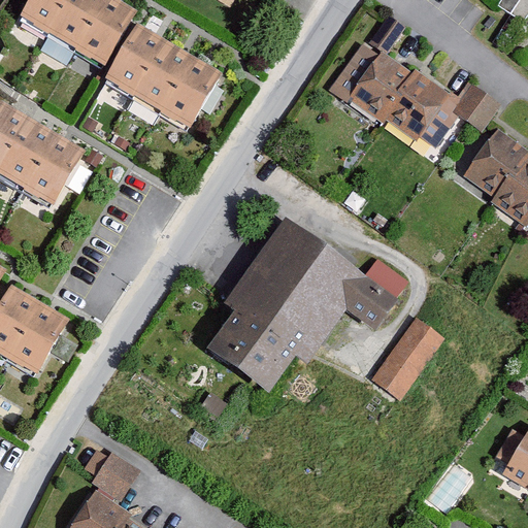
[(30,0),(23,13),(47,28),(64,0),(30,0)]
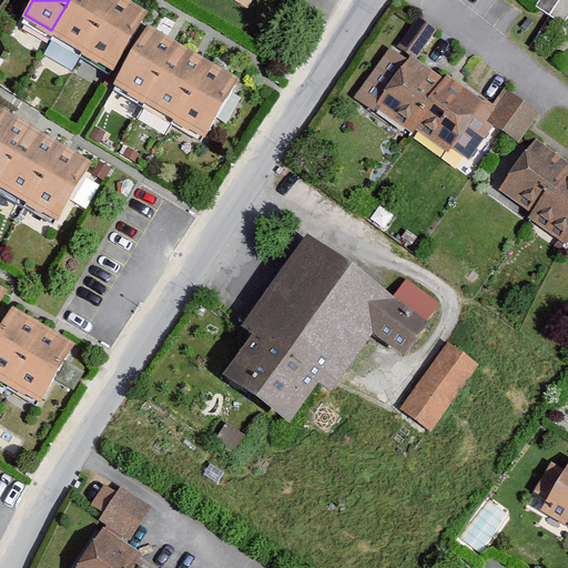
[(81,48),(109,0),(69,0),(51,30),(81,48)]
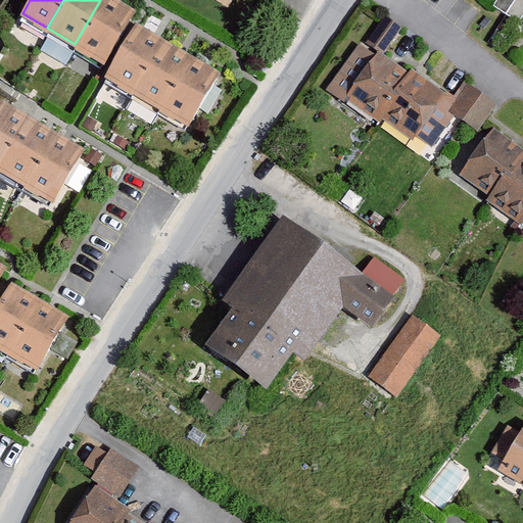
[(104,61),(134,11),(115,1),(113,0),(100,0),(75,44),(104,61)]
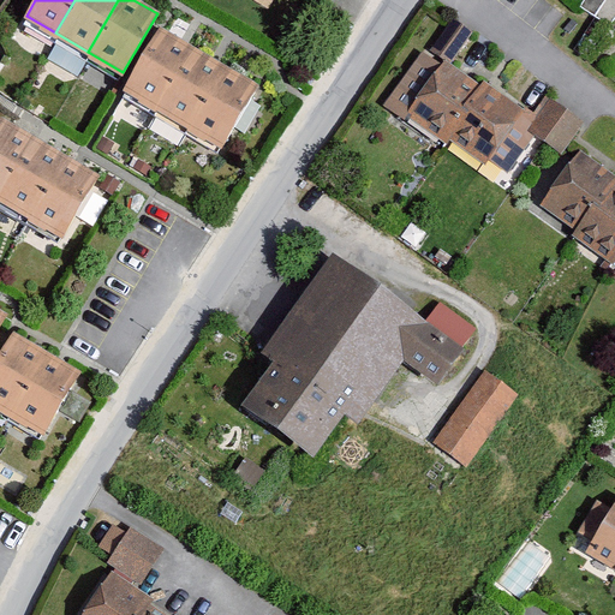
[(614,0),(586,0),(581,9),(596,17),(611,27),(614,19),(614,0)]
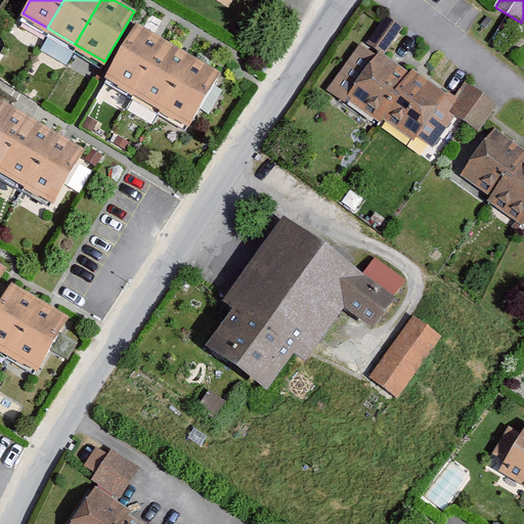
[(379,118),(409,74),(384,54),(403,28),(386,15),(365,44),(360,43),(325,92),(344,105),(349,99),(378,120),(379,118)]
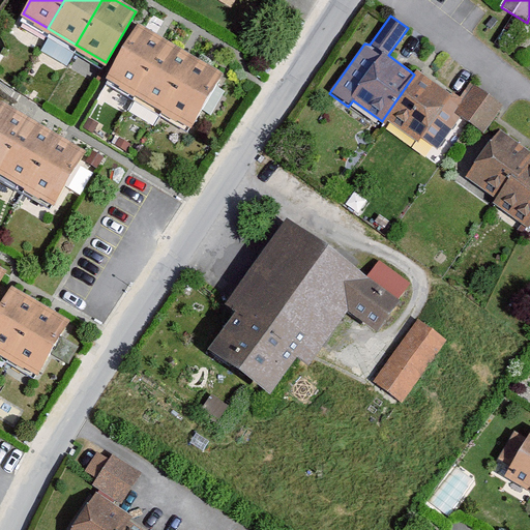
[(157,38),(139,27),(110,76),(136,91),(165,42),(157,38)]
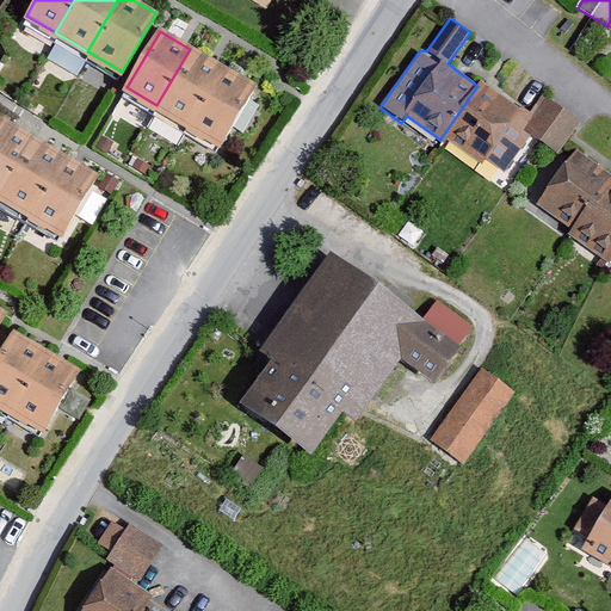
[(190,125),(223,69),(213,63),(190,49),(156,105),(190,125)]
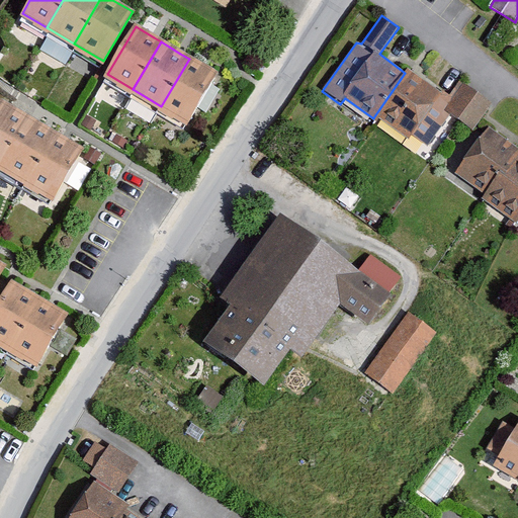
[(188,122),(217,75),(198,65),(189,59),(161,106),(188,122)]
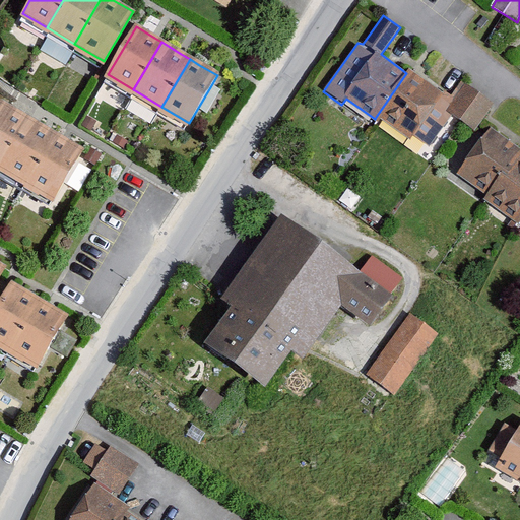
[(409,69),(406,73),(376,117),(410,140),(413,136),(431,147),(452,116),(446,112),(455,99),(446,91),(445,93),(409,69)]
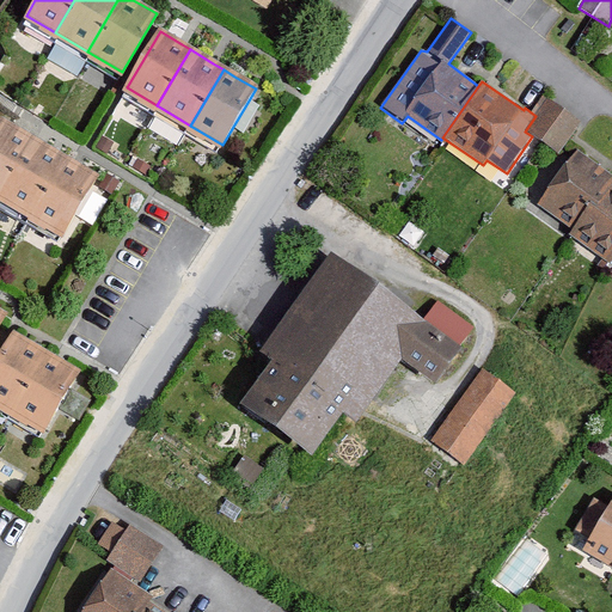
[(548,98),(536,116),(525,132),(532,136),(542,142),(558,154),(570,136),(581,122),(563,110),(548,98)]
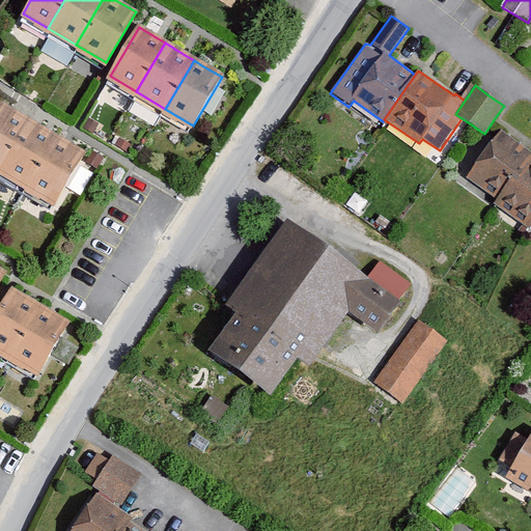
[(18,112),(2,103),(0,106),(0,169),(29,119),(18,112)]
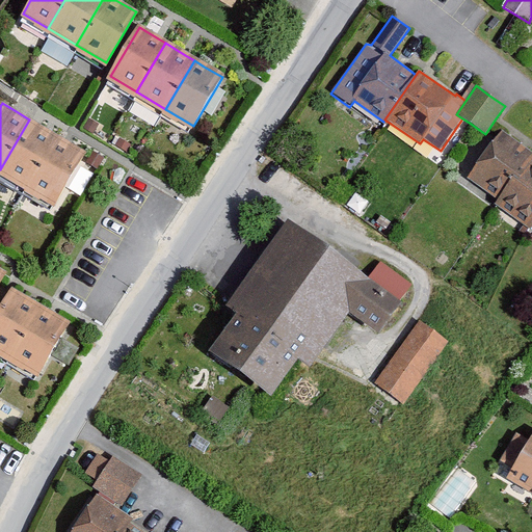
[(94,133),(100,124),(90,118),(84,128),(94,133)]
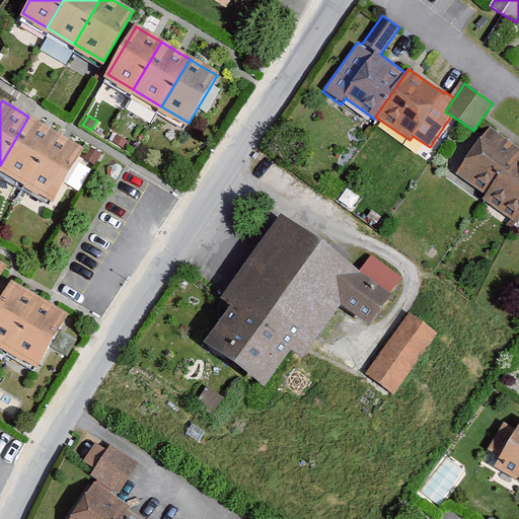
[(0,168),(25,182),(55,132),(48,128),(28,117),(0,165),(0,168)]
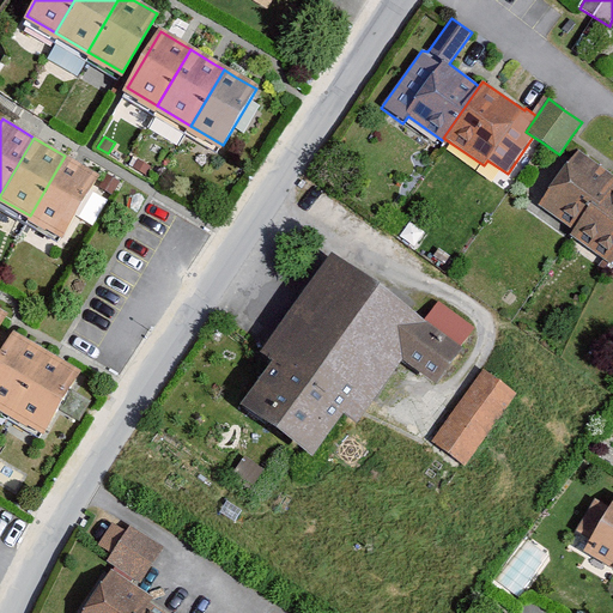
[(611,175),(576,151),(539,206),(574,229),(608,178),(611,175)]
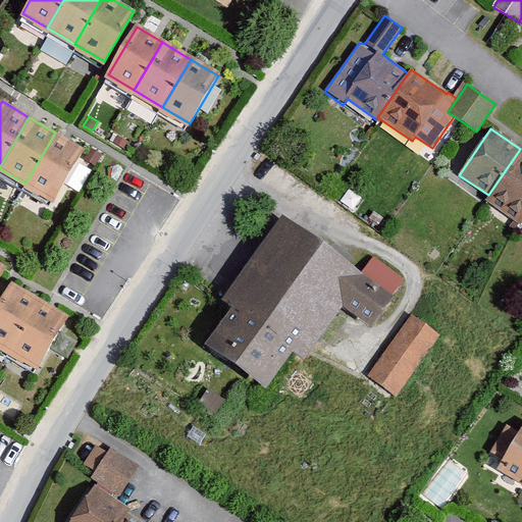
[(54,201),(84,149),(67,140),(55,133),(25,184),(54,201)]
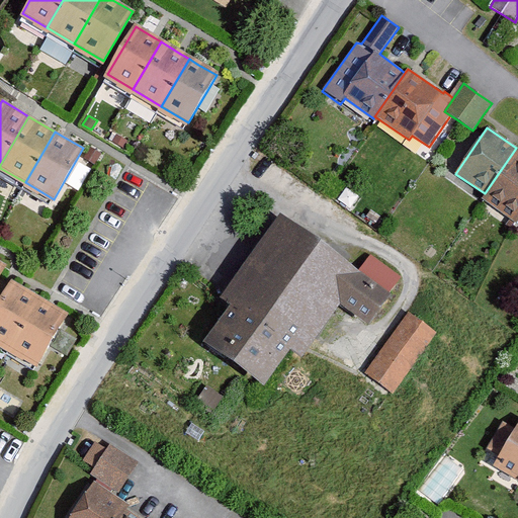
[(127,142),(116,135),(112,141),(123,148),(127,142)]
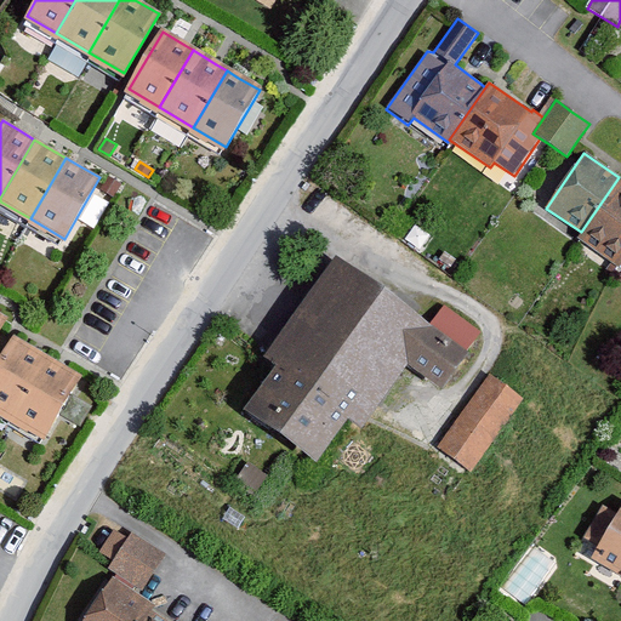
[(121,184),(108,176),(101,189),(114,198),(121,184)]
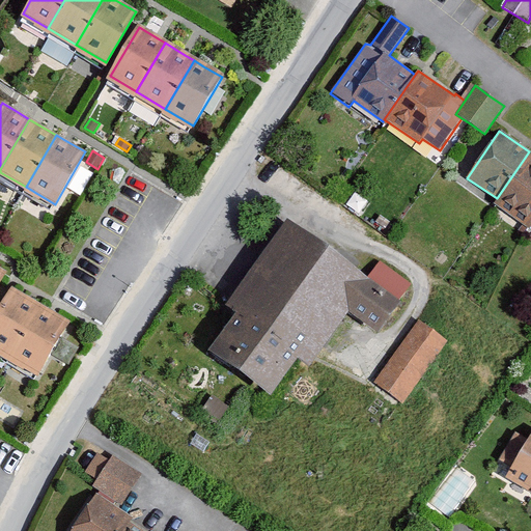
[(530,223),(530,157),(527,155),(497,198),(494,203),(530,228),(530,224),(530,223)]
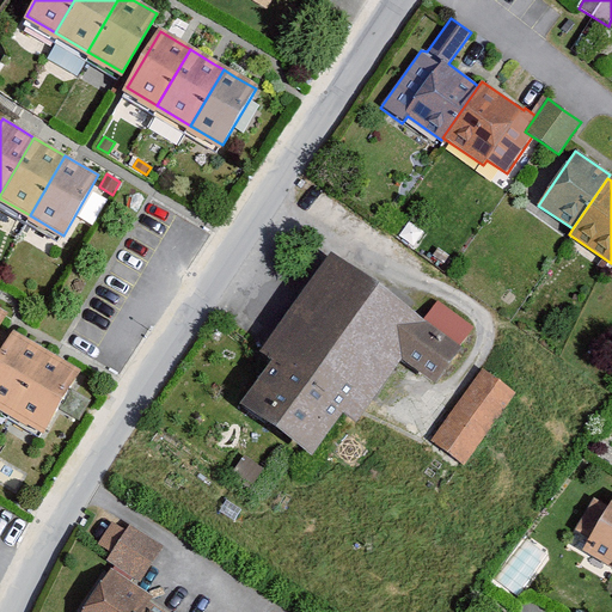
[(423,319),(331,252),(259,352),(273,361),(242,403),(313,454),(344,411),(357,421),(381,387),(402,360),(438,385),(479,328),(439,299),(423,319)]
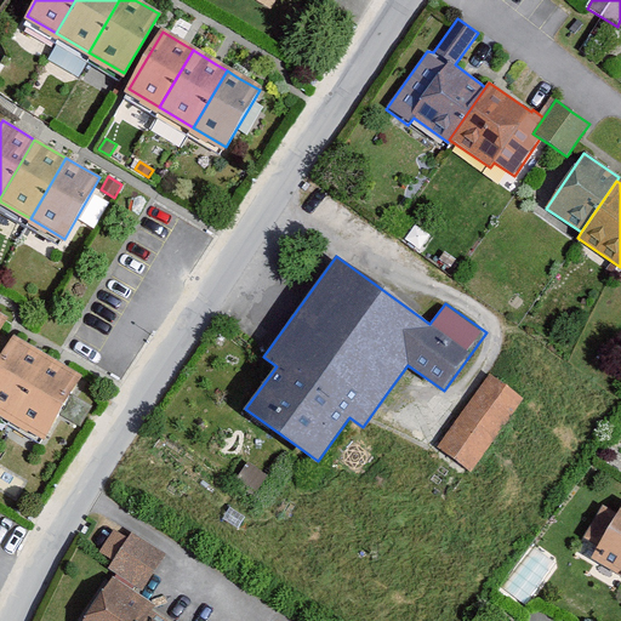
[(49,358),(15,337),(0,362),(0,409),(13,417),(49,358)]
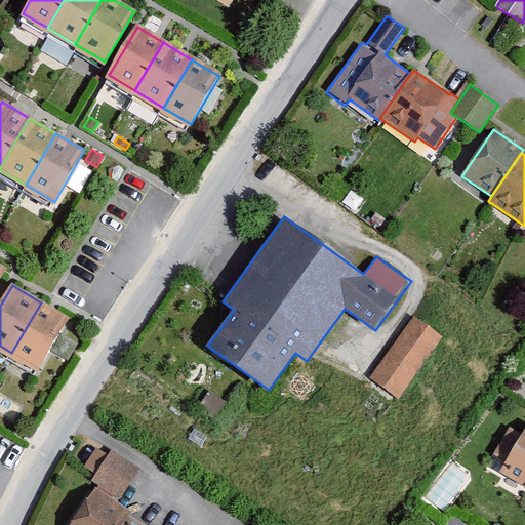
[(40,369),(70,319),(41,303),(11,353),(40,369)]
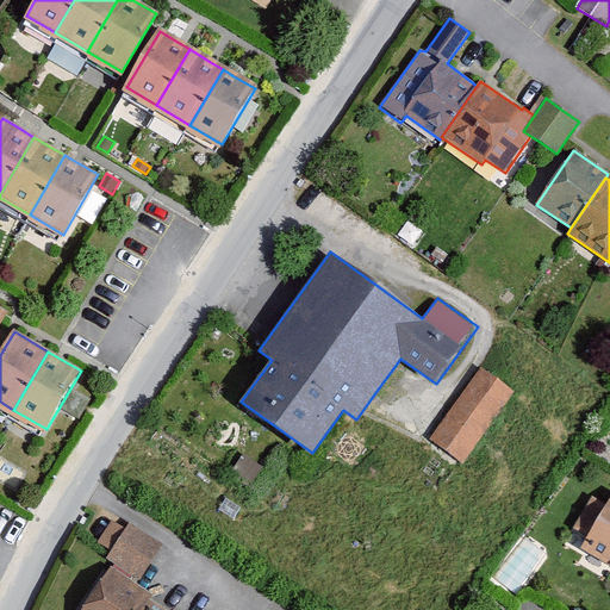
[(515,393),(483,369),(431,439),(464,462),(515,393)]
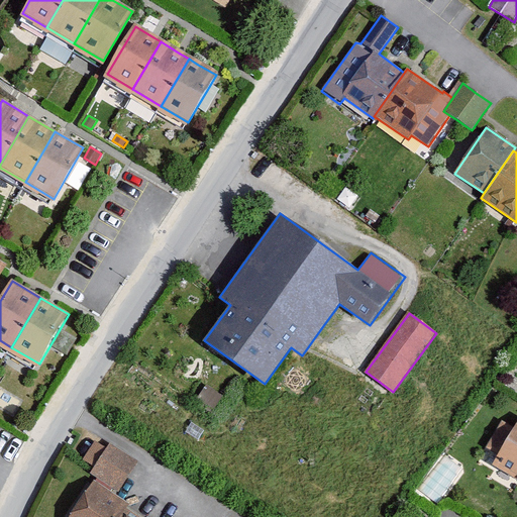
[(207,384),(196,398),(212,411),(223,397),(207,384)]
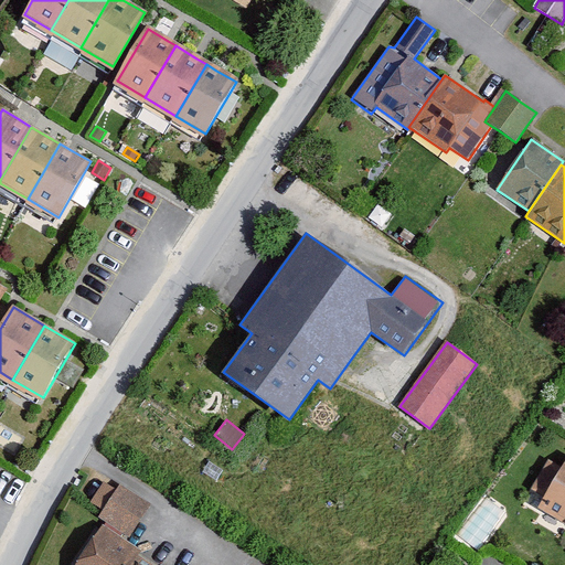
[(564,524),(564,465),(563,470),(547,461),(531,489),(544,498),(537,509),(564,524)]
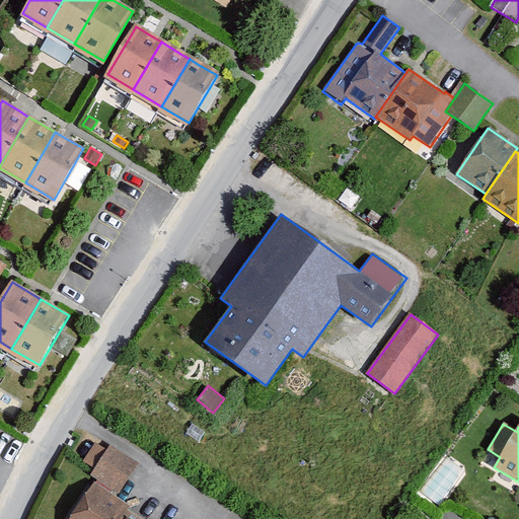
[(138,464),(109,446),(107,450),(95,443),(83,462),(93,468),(91,471),(89,475),(119,494),(138,464)]
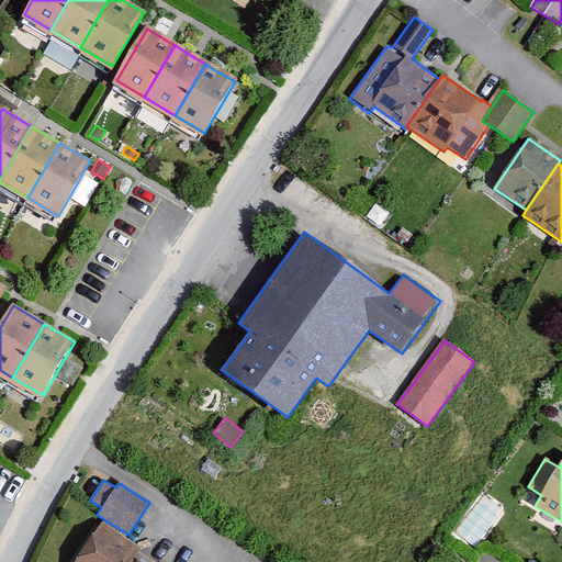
[(123,561),(135,544),(100,523),(74,561),(123,561)]
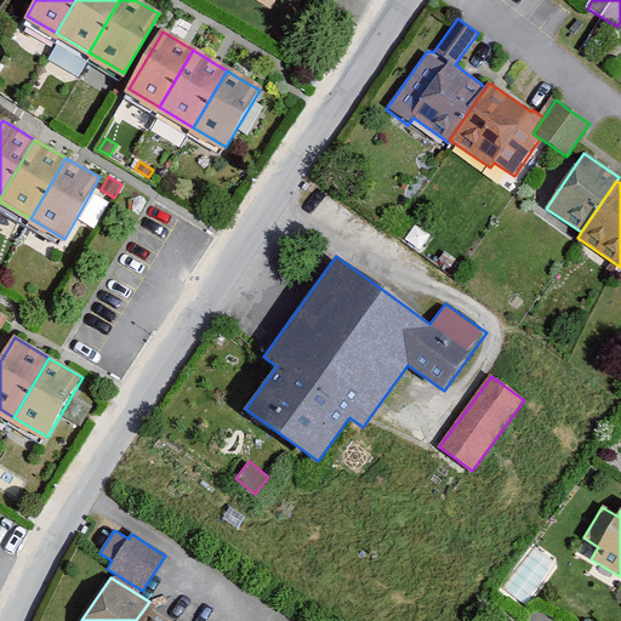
[(177,620),(149,602),(136,620),(177,620)]
